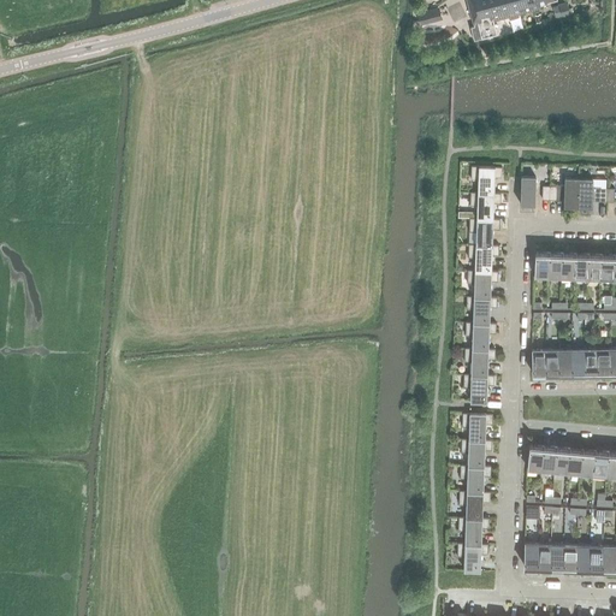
[(517,0),(466,0),(474,27),(471,28),(474,40),(497,34),(493,22),(522,13),(517,0)]
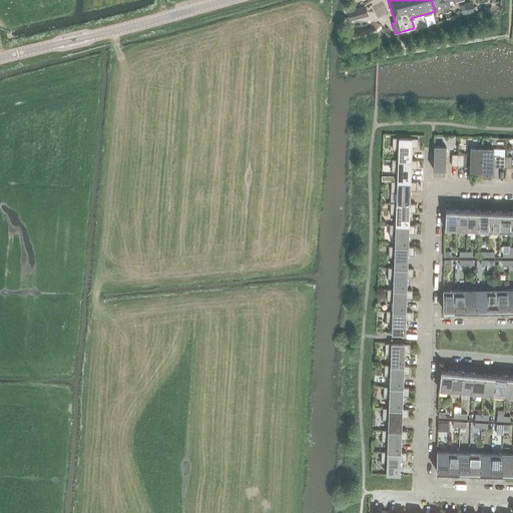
[(458,0),(431,0),(435,11),(450,7),(449,4),(455,2),(455,1),(458,0)]
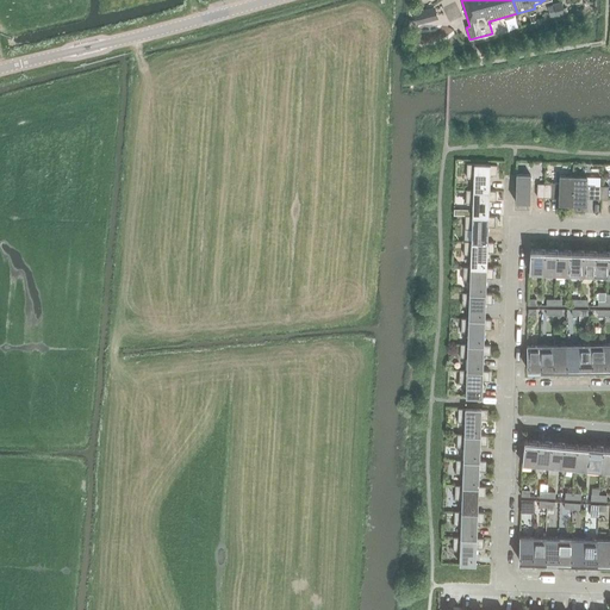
[(554,5),(556,17),(565,14),(561,2),(554,5)]
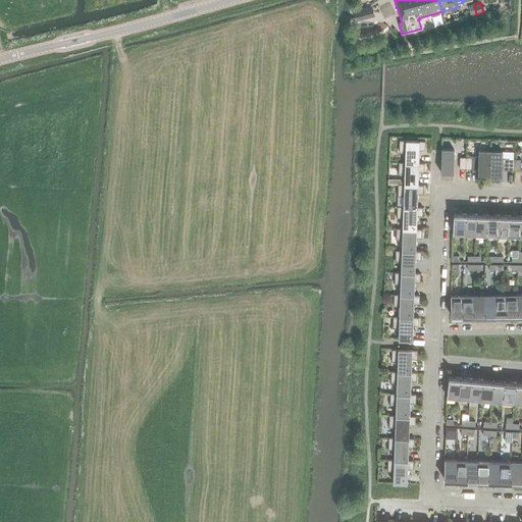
[(360,10),(363,18),(372,15),(370,7),(360,10)]
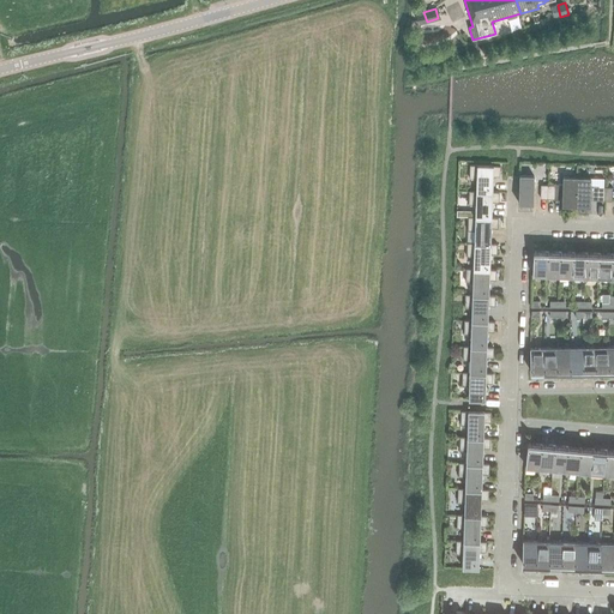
[(476,179),(476,191),(492,192),(493,176),(499,176),(500,167),(470,166),(469,179),(476,179)]
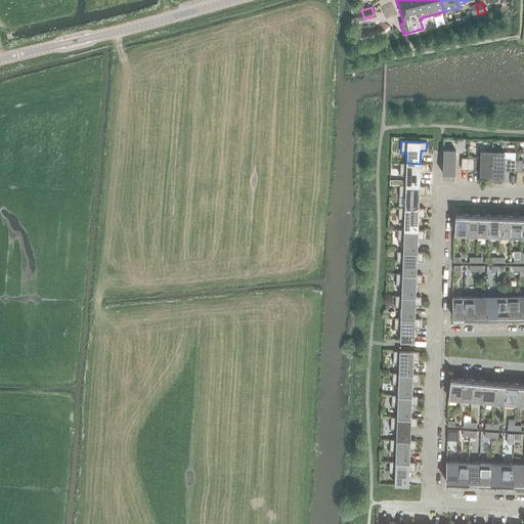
[(455,150),(443,150),(442,173),(454,174),(455,150)]
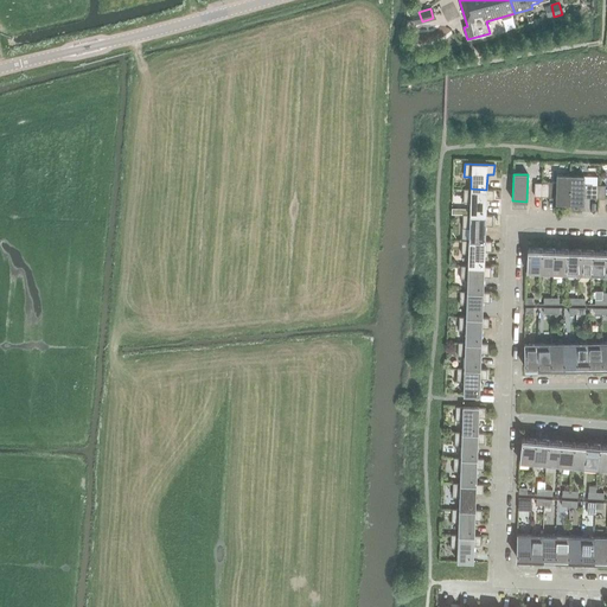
[(556,176),(555,203),(569,203),(570,176),(556,176)]
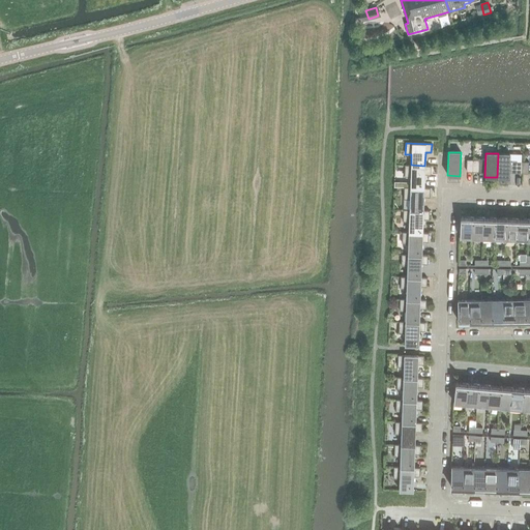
[(498,153),(497,177),(509,178),(509,172),(516,172),(516,173),(522,173),(522,162),(521,162),(521,154),(509,154),(498,153)]
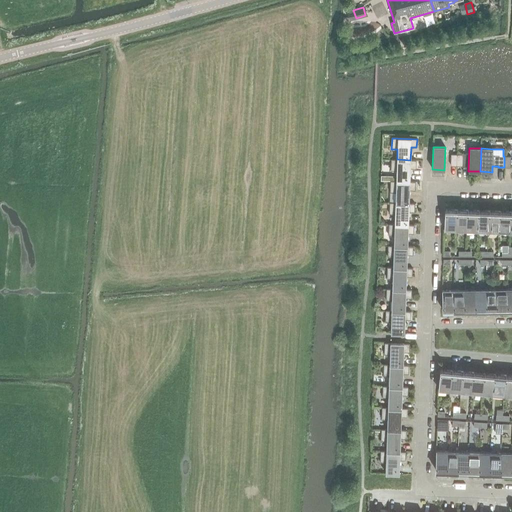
[(396,171),(396,181),(409,181),(410,168),(416,169),(416,160),(410,160),(397,159),(391,159),(390,171),(396,171)]
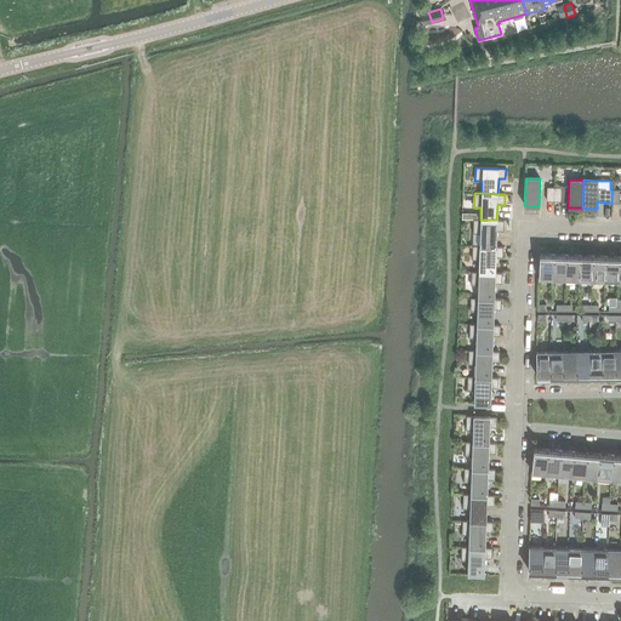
[(479,234),(479,246),(496,246),(496,231),(503,231),(503,221),(496,220),(480,220),(473,220),(473,233),(479,234)]
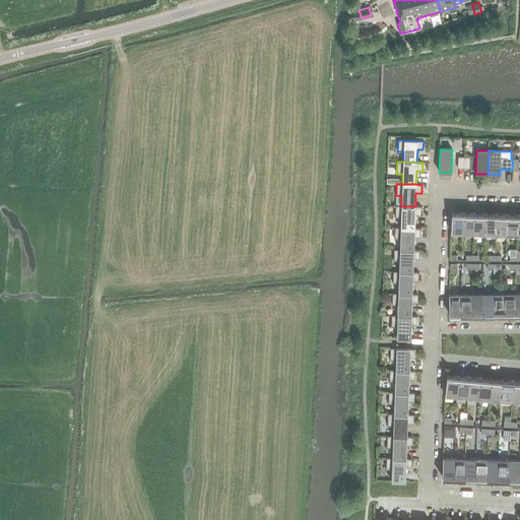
[(401,217),(400,228),(414,229),(414,215),(420,215),(420,206),(415,206),(401,206),(395,205),(395,217),(401,217)]
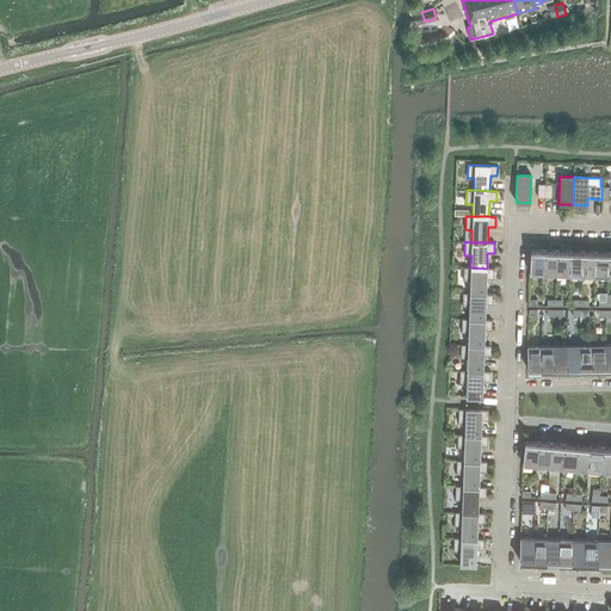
[(544,251),(530,251),(530,273),(543,273),(544,251)]
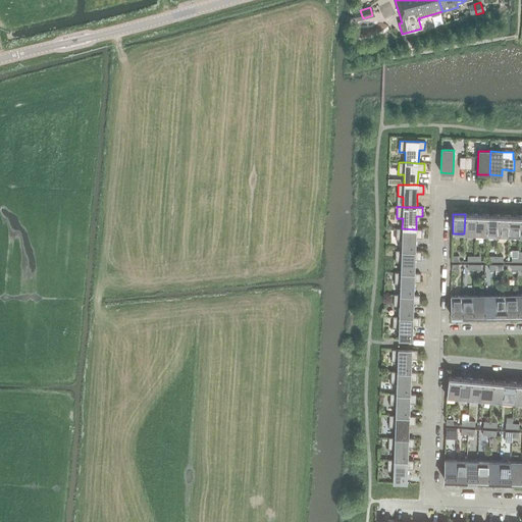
[(465,214),(464,233),(475,235),(475,215),(465,214)]
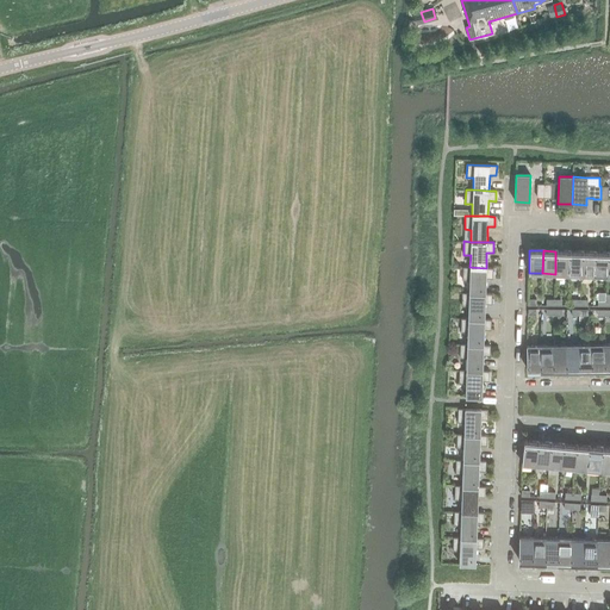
[(555,251),(555,274),(568,274),(568,251),(555,251)]
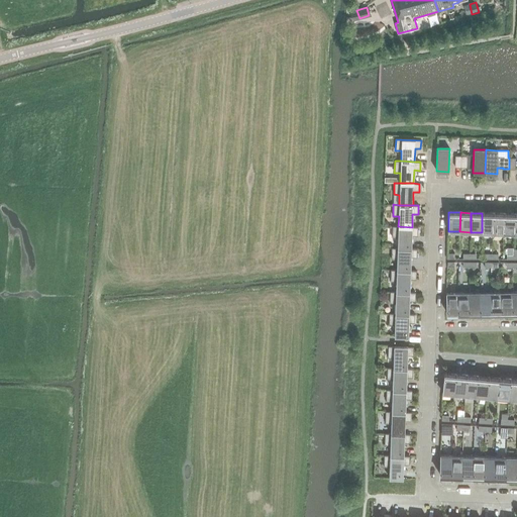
[(493,213),(482,213),(482,232),(492,233),(493,213)]
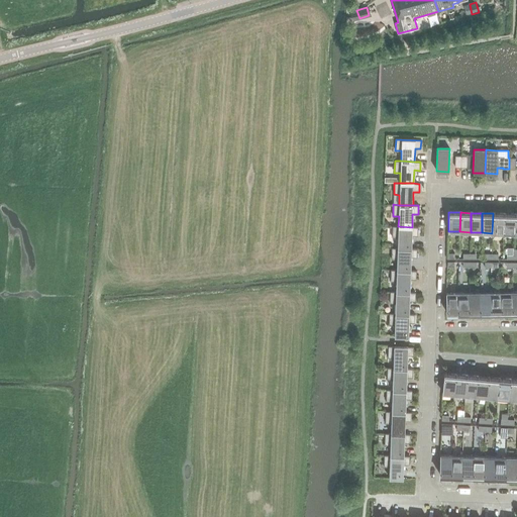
[(504,214),(493,213),(492,233),(503,233),(504,214)]
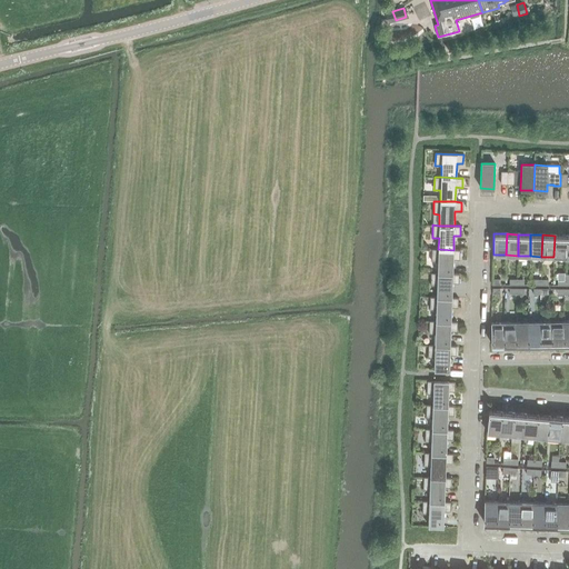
[(555,236),(553,257),(566,257),(567,236),(555,236)]
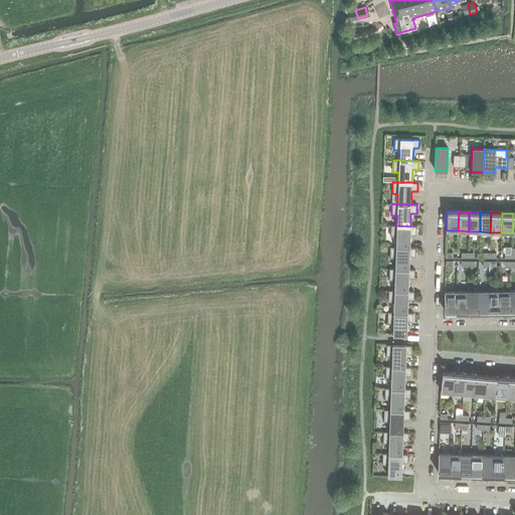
[(396,237),(395,247),(409,247),(410,234),(415,234),(416,226),(410,226),(396,225),(390,225),(390,236),(396,237)]
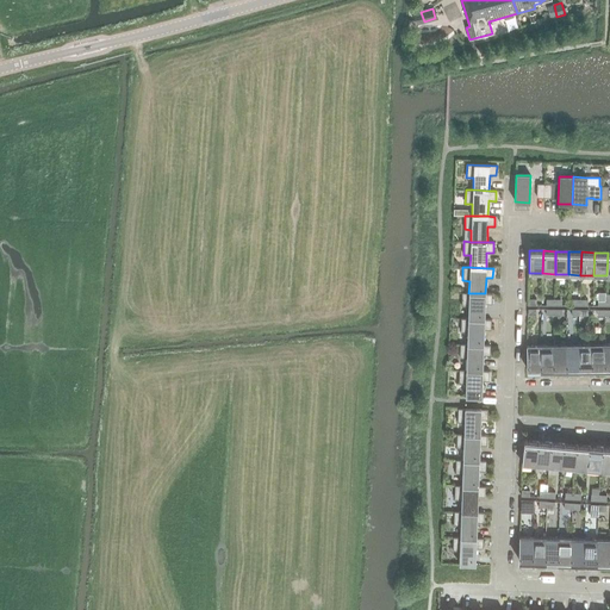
[(485,293),(468,293),(462,292),(461,306),(468,306),(468,318),(484,319),(485,304),(491,304),(492,293),(485,293)]
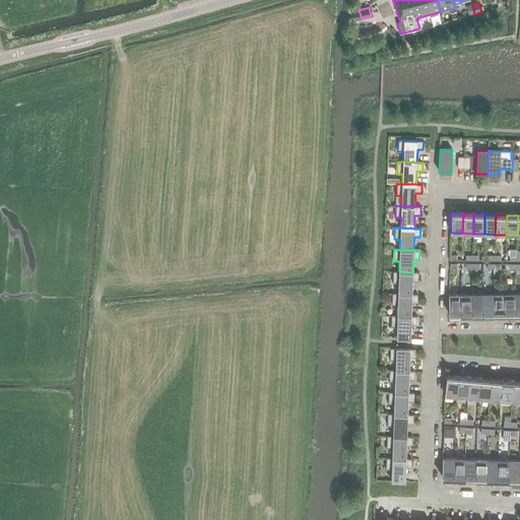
[(398,283),(398,294),(412,294),(412,280),(418,281),(418,272),(412,272),(399,271),(393,271),(392,283),(398,283)]
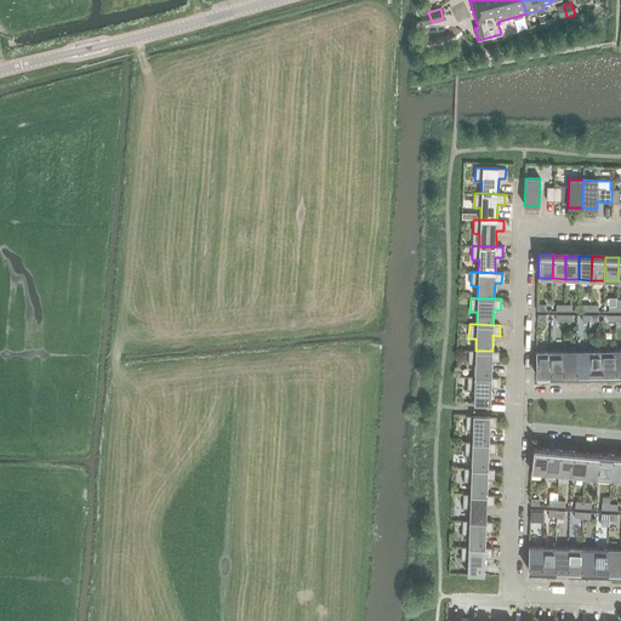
[(474,364),(474,376),(491,377),(491,362),(499,362),(499,352),(493,351),(476,351),(468,351),(468,364),(474,364)]
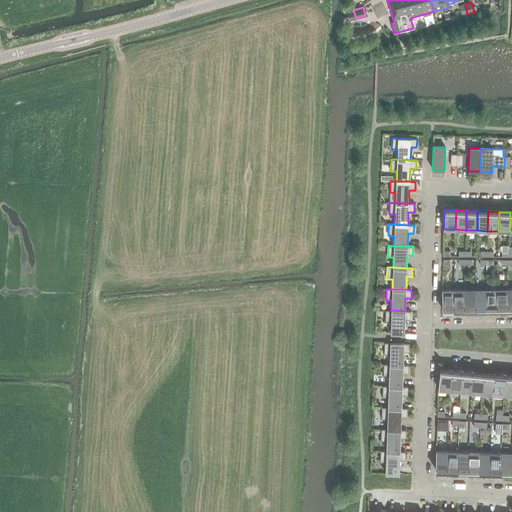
[(496,309),(496,289),(485,290),(485,309),(496,309)]
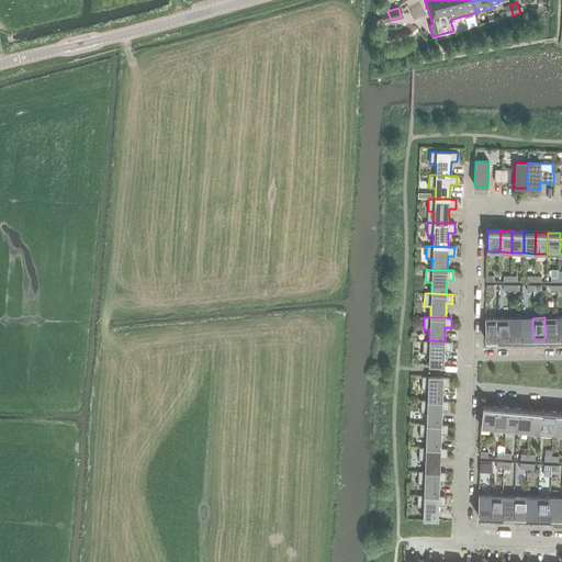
[(557,339),(557,317),(544,317),(544,339),(557,339)]
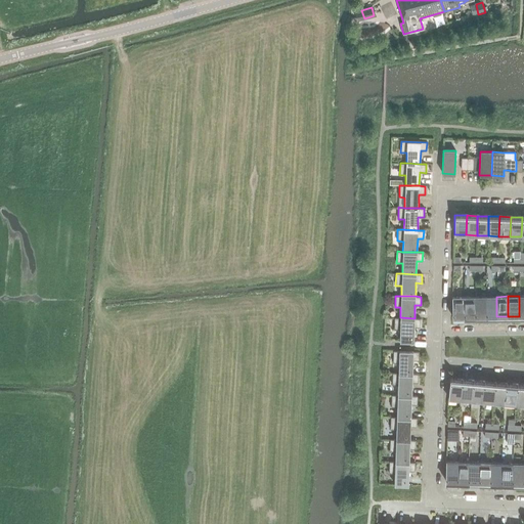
[(464,316),(464,297),(452,297),(452,317),(464,316)]
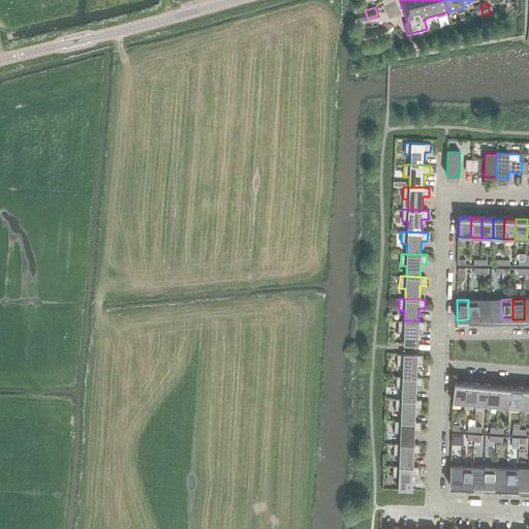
[(479,300),(468,300),(468,319),(479,319),(479,300)]
